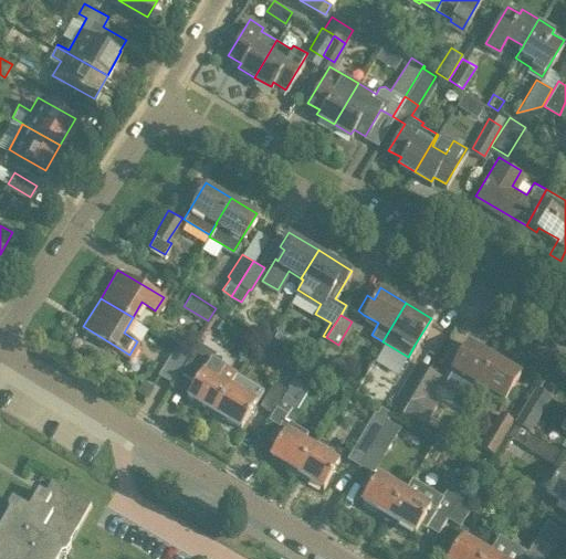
[(452,367),(444,379),(471,394),(478,382),(493,356),(468,340),(452,367)]
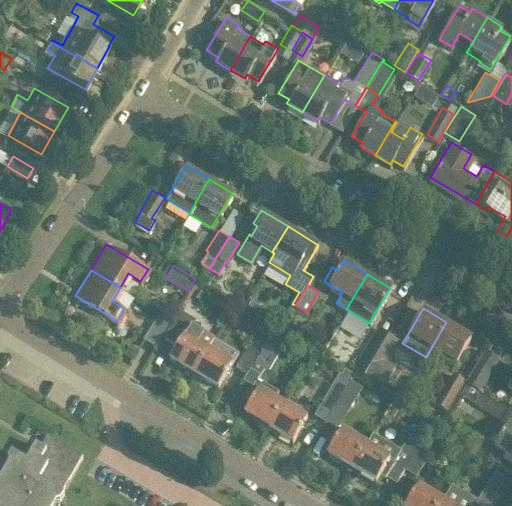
[(193,317),(179,309),(163,334),(177,342),(168,356),(192,371),(213,336),(190,322),(193,317)]
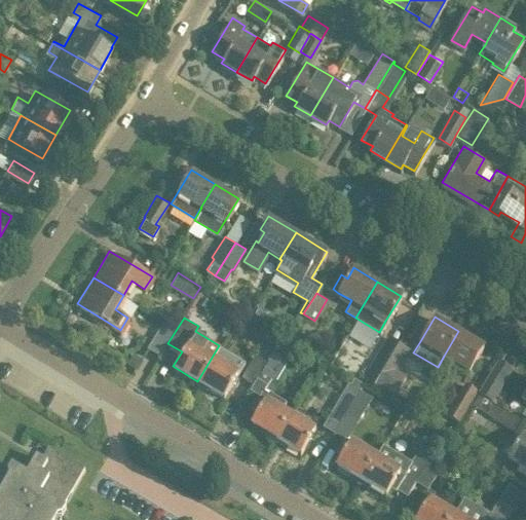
[(157,353),(174,327),(163,321),(147,346),(157,353)]
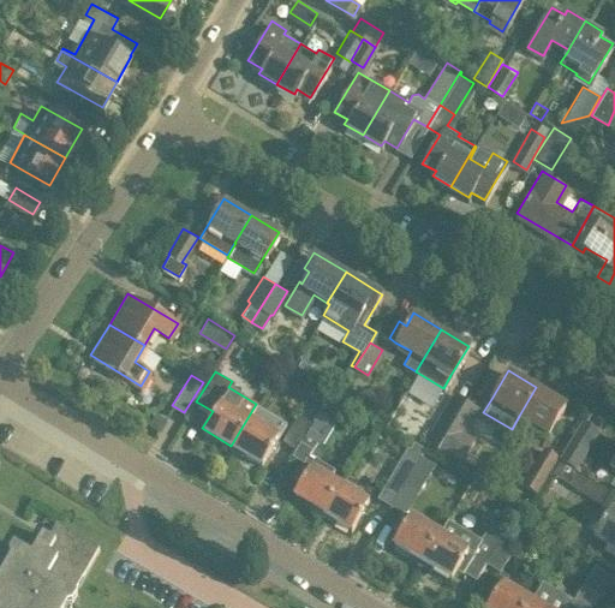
[(536,387),(519,416),(547,433),(565,404),(536,387)]
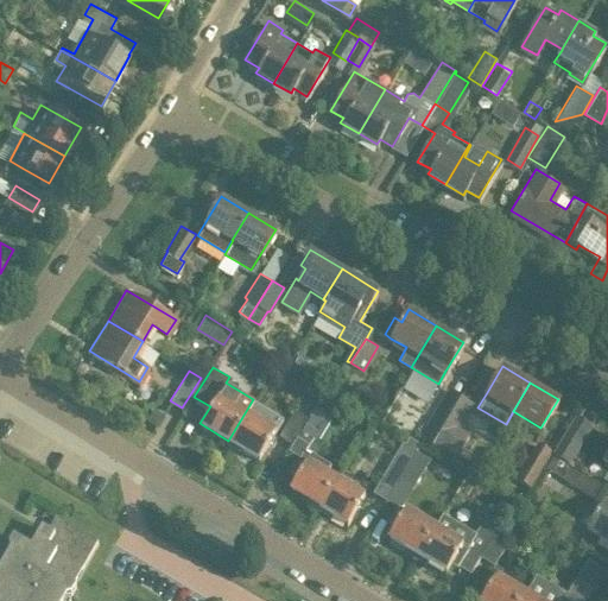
[(447,386),(432,411),(416,438),(420,442),(428,447),(458,394),(447,386)]
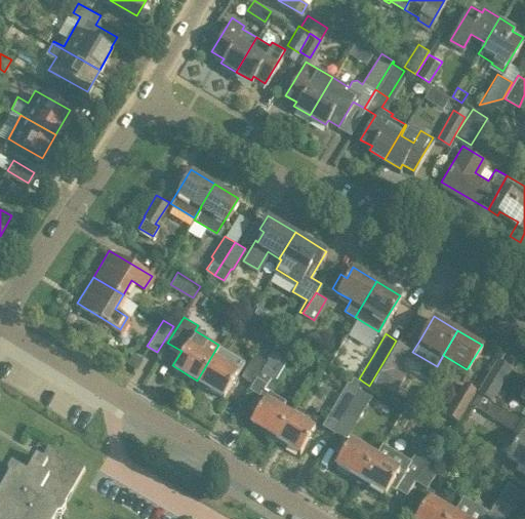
[(379,367),(369,386),(377,390),(380,384),(395,392),(406,372),(397,366),(408,348),(396,341),(379,367)]
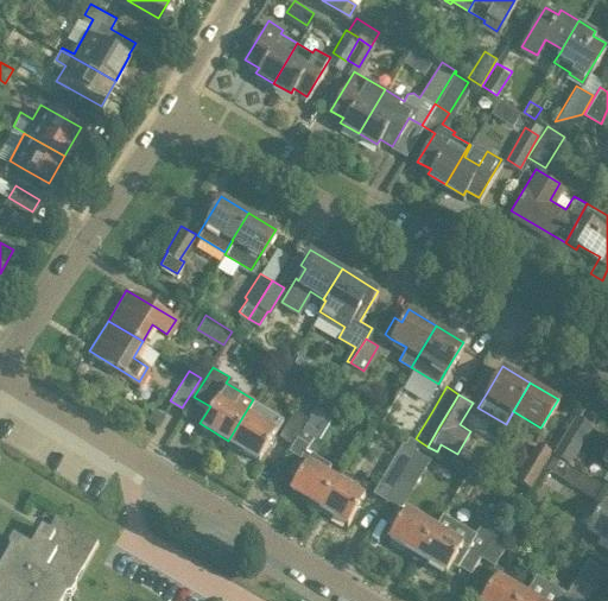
[(257,457),(282,417),(253,399),(228,441),(257,457)]
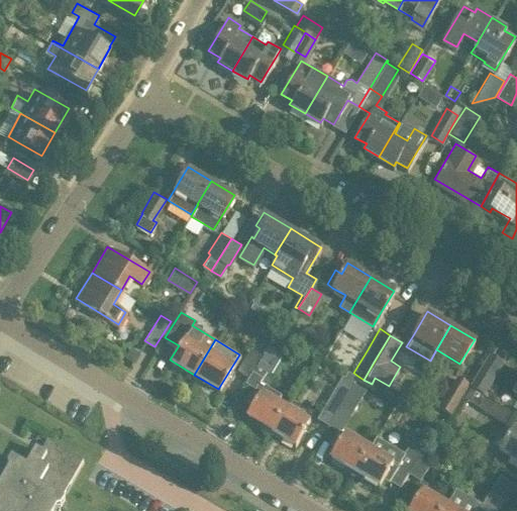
[(262,352),(248,374),(249,375),(246,379),(256,385),(248,399),(252,402),(245,415),(270,429),(285,405),(277,401),(282,393),(261,380),(263,377),(264,378),(283,346),(271,339),(263,353),(262,352)]
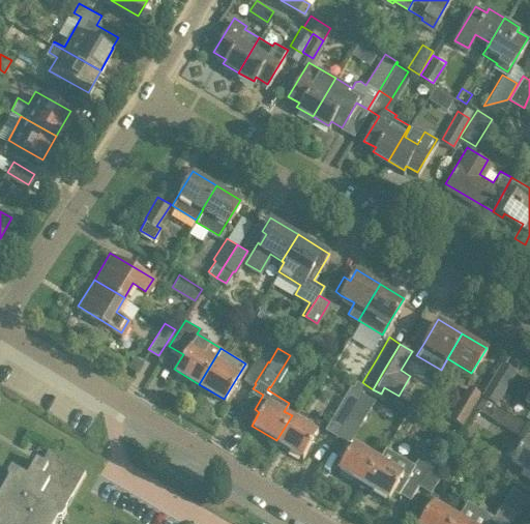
[(135,354),(131,359),(130,361),(139,367),(140,364),(143,359),(135,354)]
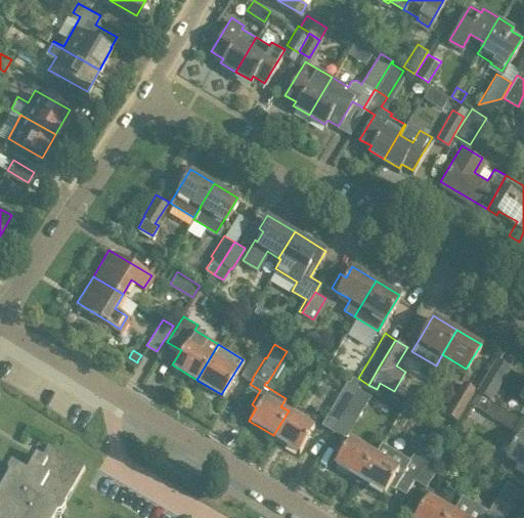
[(241,373),(252,379),(265,357),(254,351),(241,373)]
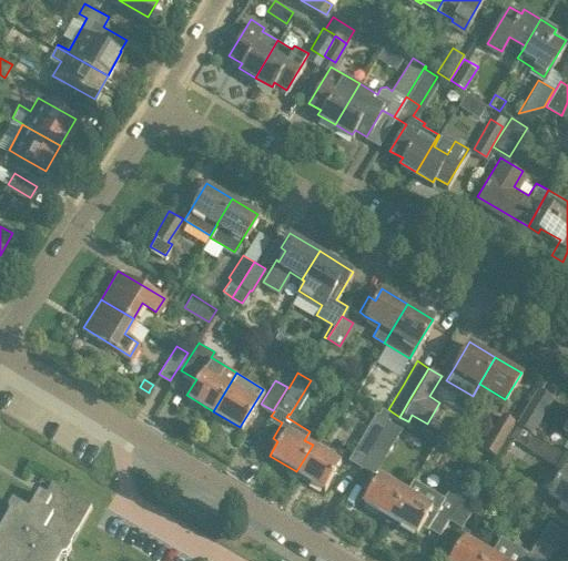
[(530,430),(553,395),(538,387),(517,421),(517,422),(530,430)]
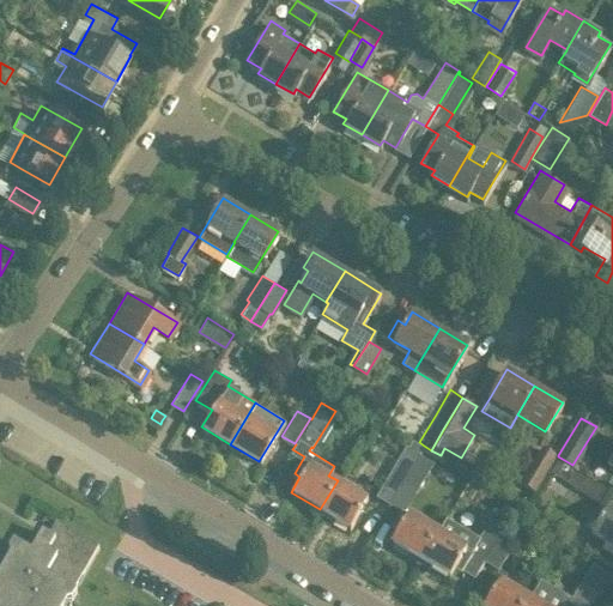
[(419,442),(412,438),(408,444),(407,444),(376,494),(389,501),(419,452),(420,452),(424,446),(419,442)]
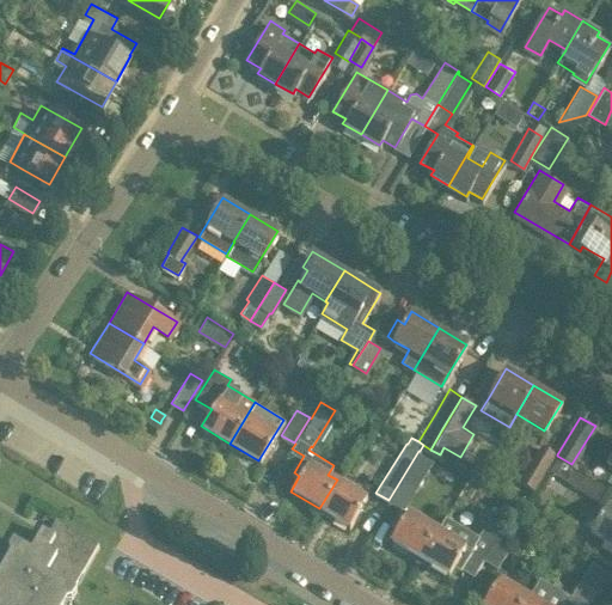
[(533,488),(555,452),(542,444),(520,478),(533,488)]
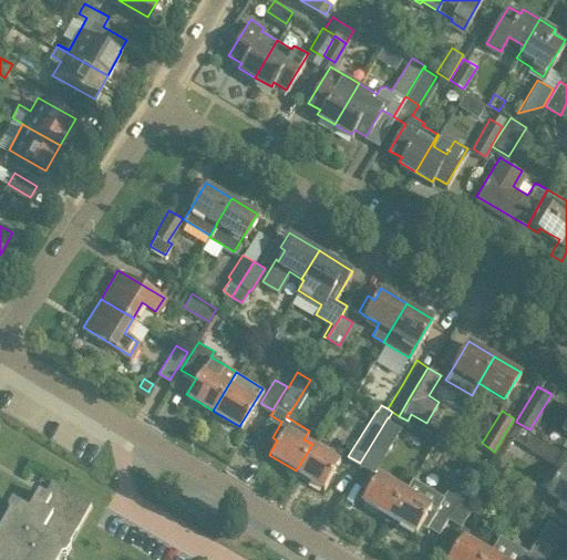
[(388,517),(404,489),(373,472),(401,425),(389,417),(388,417),(360,463),(371,469),(363,483),(369,487),(361,500),(388,517)]
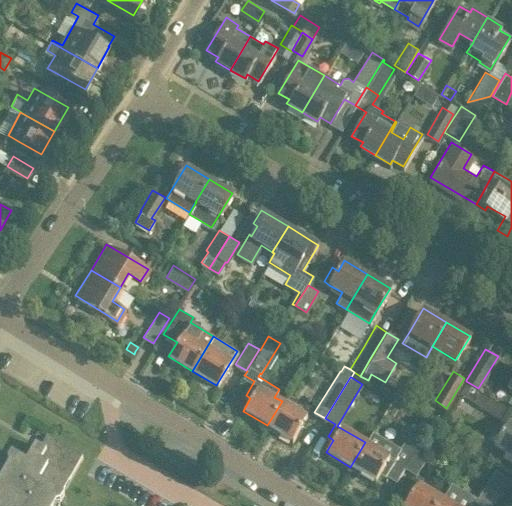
[(478,388),(466,381),(466,380),(465,380),(460,387),(477,397),(475,401),(501,417),(508,406),(478,388)]
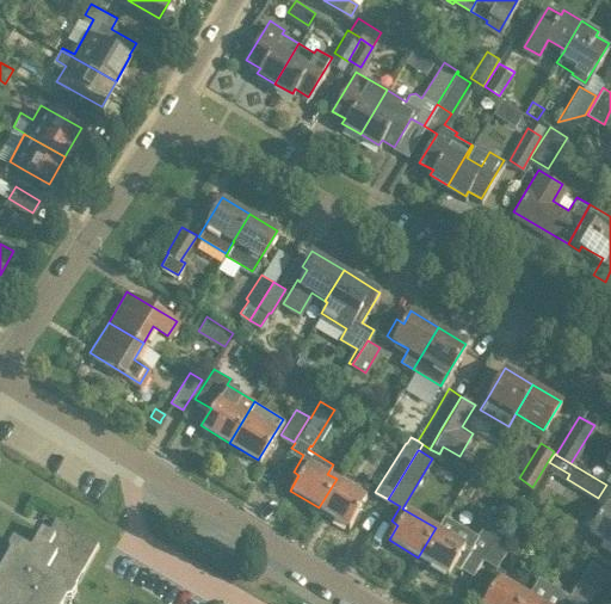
[(347,525),(365,497),(337,479),(319,507),(347,525)]
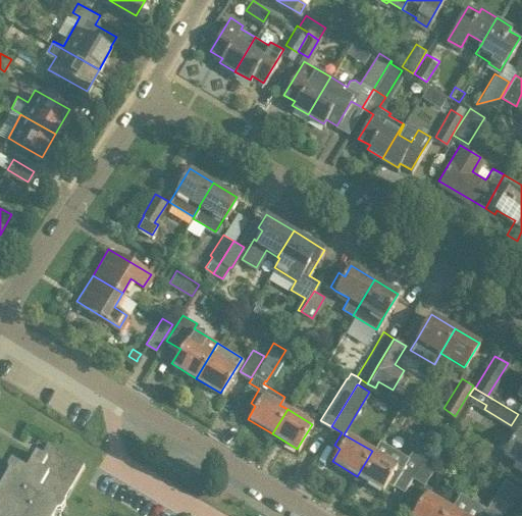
[(503,454),(498,463),(509,470),(514,461),(521,465),(521,431),(517,429),(503,454)]
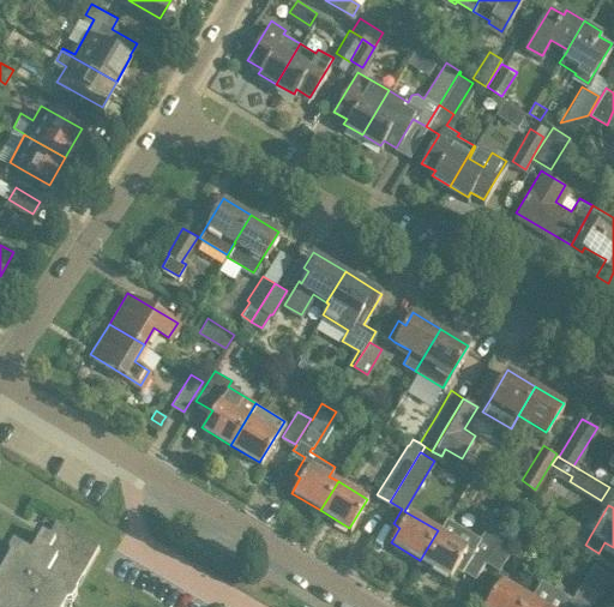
[(480,536),(447,517),(438,532),(438,530),(420,560),(447,577),(455,565),(462,570),(473,553),(485,559),(500,534),(487,526),(480,536)]
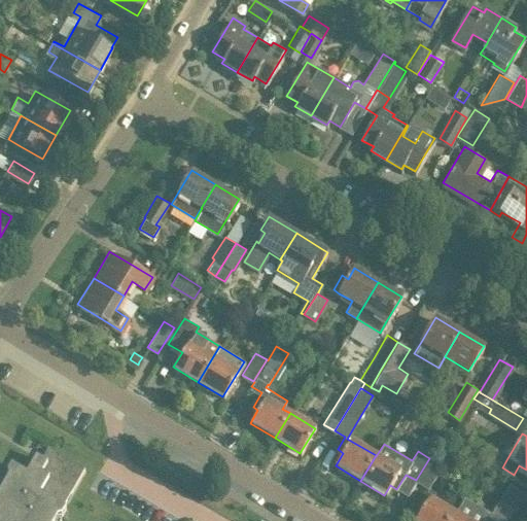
[(0,520),(53,520),(58,514),(62,513),(66,506),(63,504),(84,465),(48,445),(41,457),(36,454),(27,471),(11,461),(7,469),(8,474),(0,487),(0,520)]
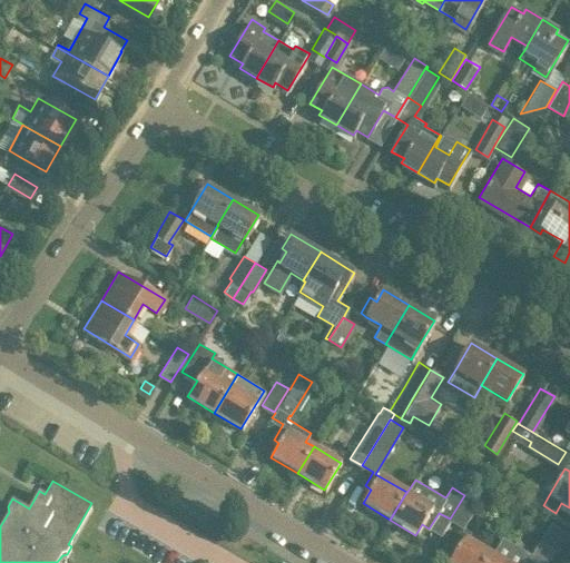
[(463,527),(478,503),(464,495),(450,519),(463,527)]
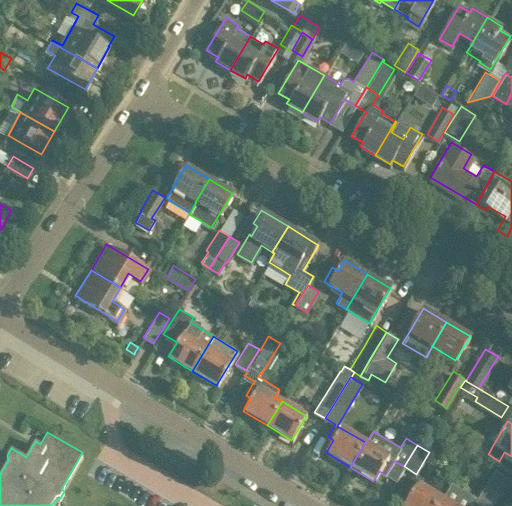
[(435,505),(441,497),(417,482),(401,505),(435,505)]
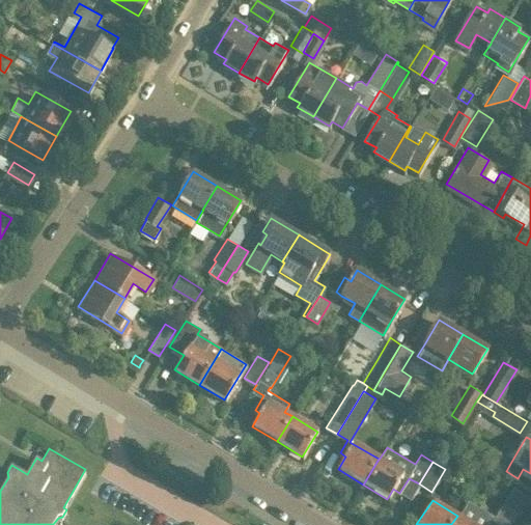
[(508,524),(516,513),(504,505),(492,524),(508,524)]
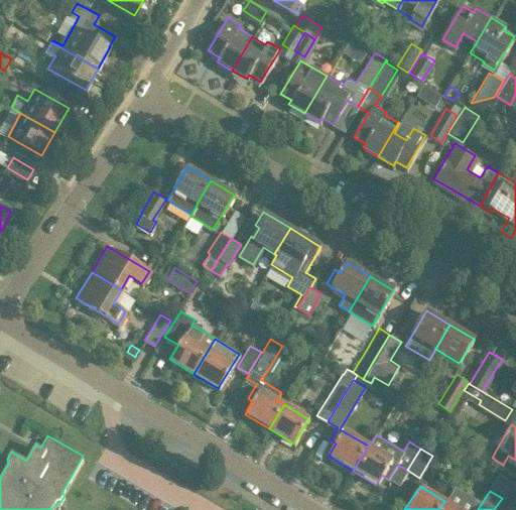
[(459,509),(444,501),(438,509),(459,509)]
